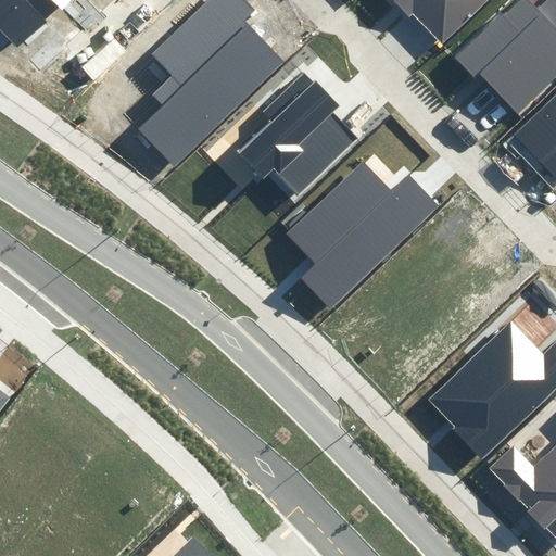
[(27,0),(0,0),(0,28),(16,46),(46,17),(27,0)]
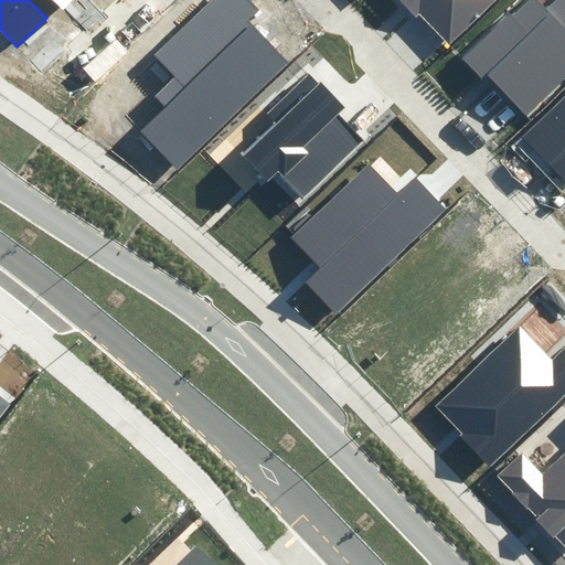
[(177,170),(289,63),(249,21),(260,11),(249,0),(210,0),(155,53),(177,76),(155,97),(163,107),(139,130),(177,170)]
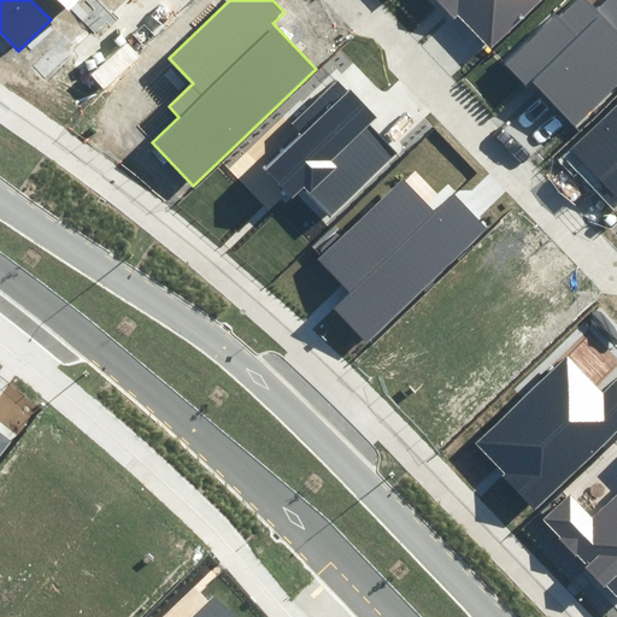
[(439,0),(487,51),(540,0),(439,0)]
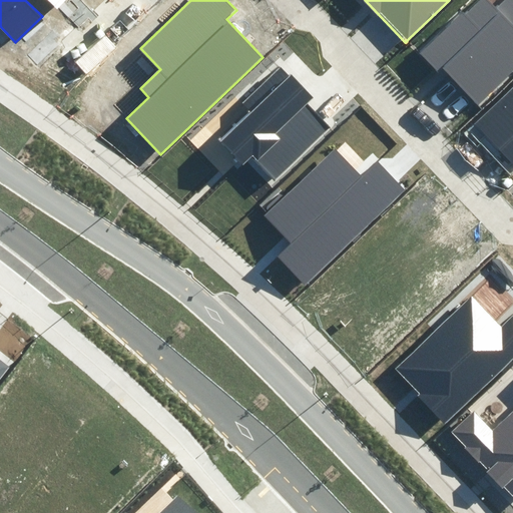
[(512,66),(512,0),(500,0),(498,2),(496,0),(476,0),(423,51),(442,70),(447,65),(480,99),(512,66)]
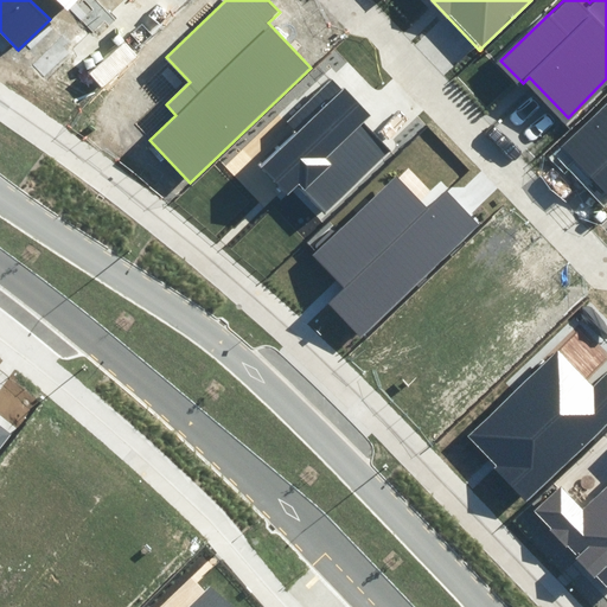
[(324,212),(391,151),(362,119),(366,114),(333,78),(287,120),(298,131),(260,166),(287,196),(299,185),(324,212)]
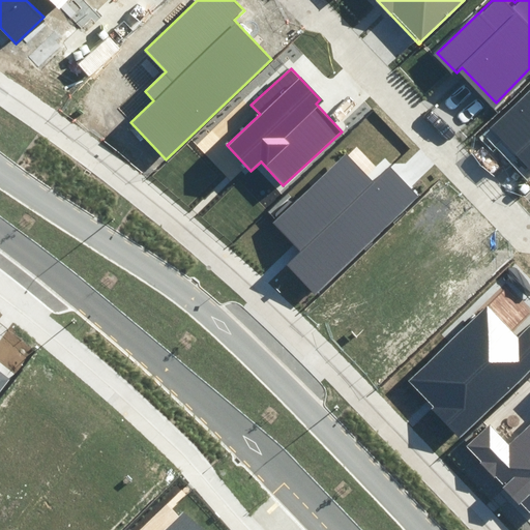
[(529,93),(484,138),(529,185),(529,184),(529,93)]
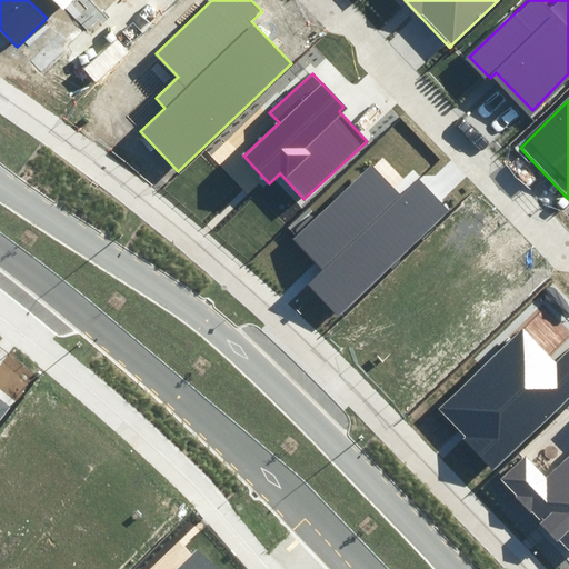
[(309,279),(340,311),(447,208),(418,179),(402,193),(372,161),(292,238),(321,268),(309,279)]
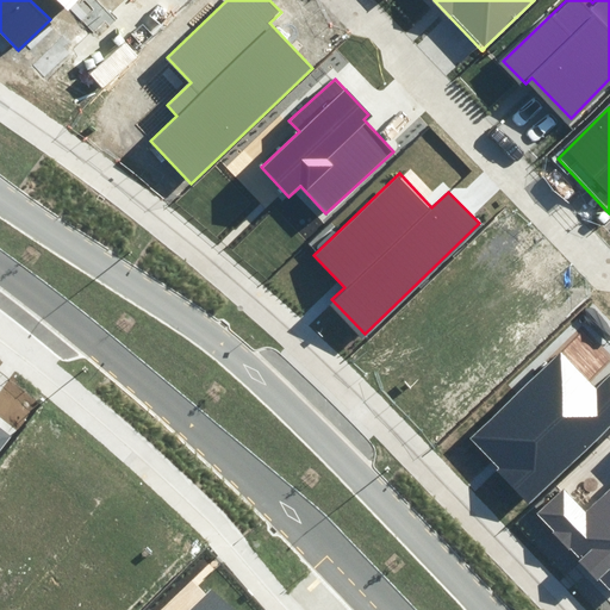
[(498,473),(530,506),(609,429),(609,372),(596,386),(562,350),(471,437),(502,470),(498,473)]
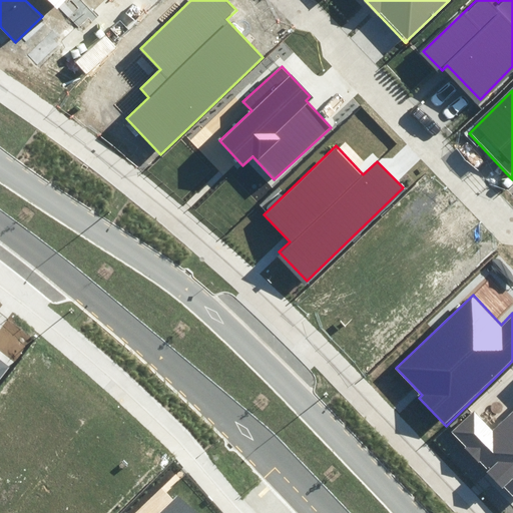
[(0,377),(11,362),(0,354),(0,377)]
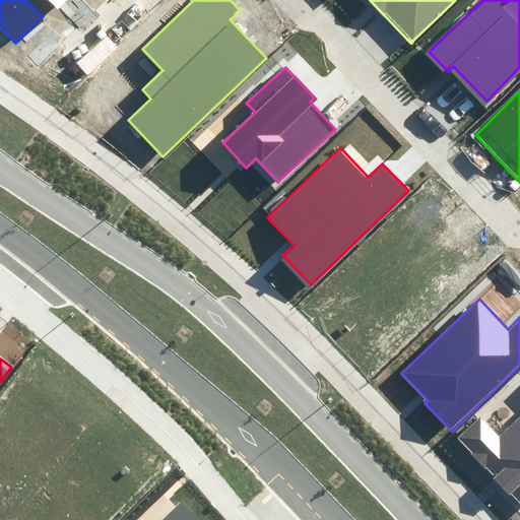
[(519,508),(519,419),(503,437),(479,412),(453,438),(519,508)]
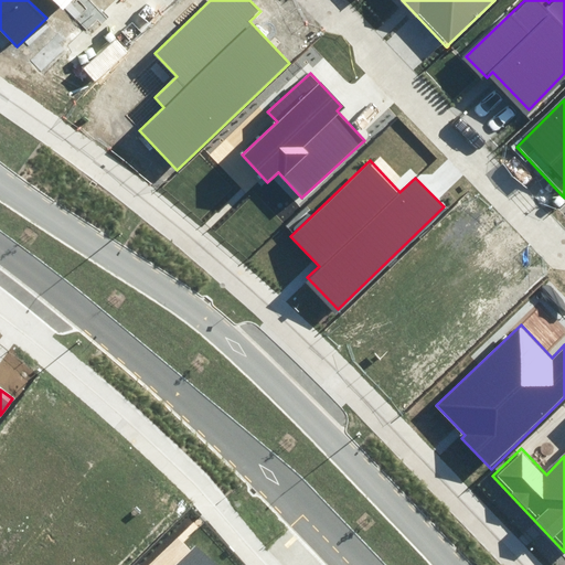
[(212,564),(194,545),(173,564),(212,564)]
